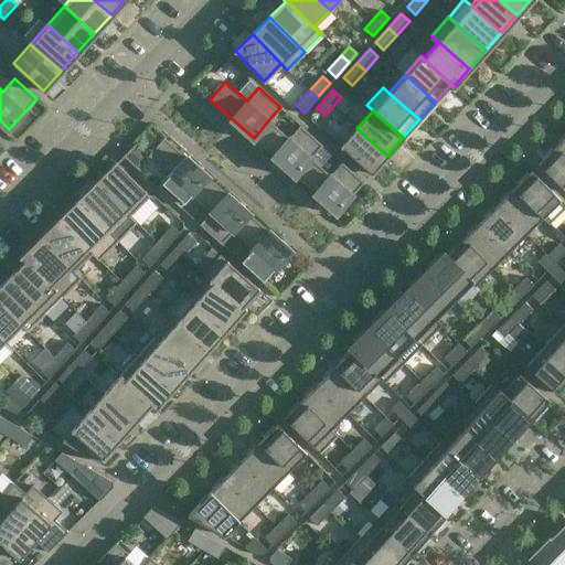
[(310,157),(322,145),(300,125),(288,138),(268,120),(254,138),(295,174),(310,157)]
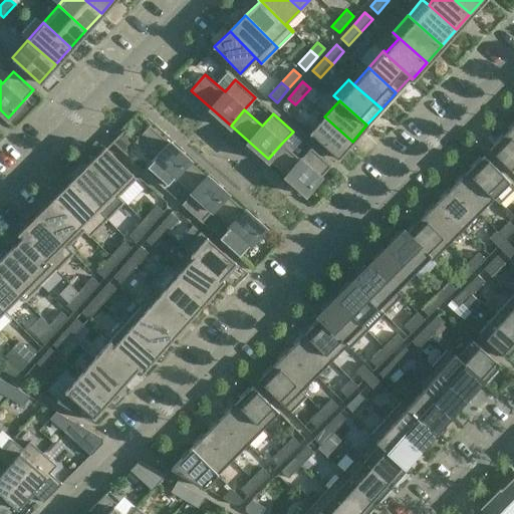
[(352,142),(324,116),(309,133),(337,158),(352,142)]
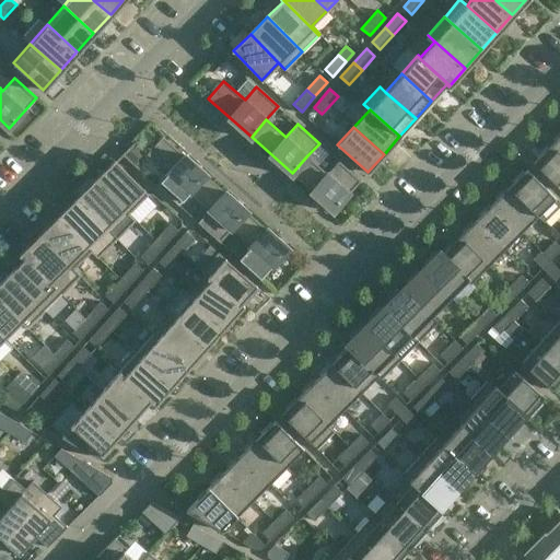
[(559,135),(550,146),(559,154),(559,135)]
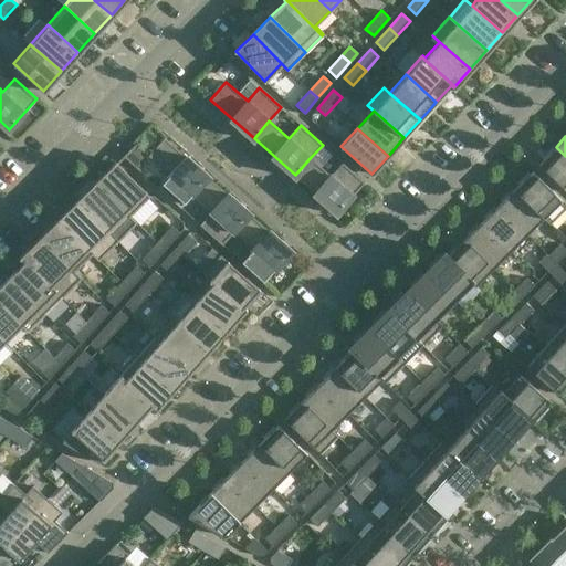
[(208,176),(165,137),(148,155),(170,174),(158,187),(180,207),(192,194),(208,176)]
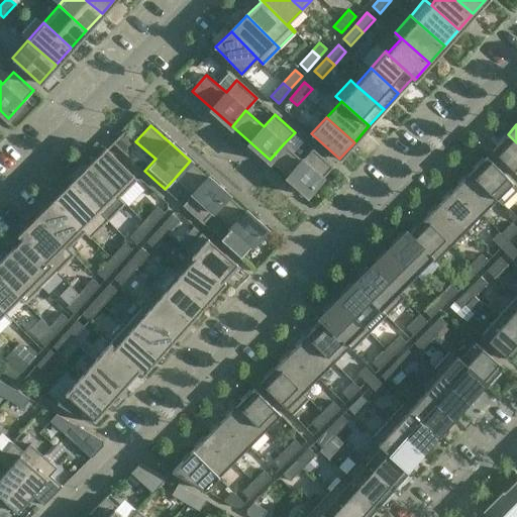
[(516,142),(508,134),(492,149),(516,174),(516,142)]
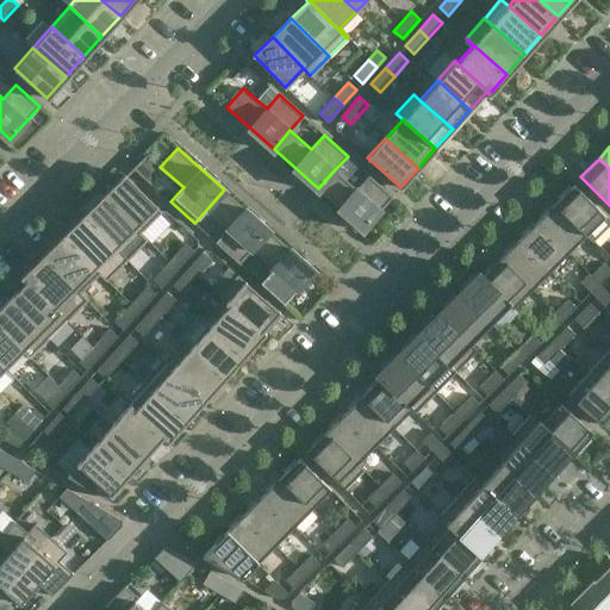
[(363,229),(392,195),(368,174),(356,188),(335,169),(318,188),(363,229)]
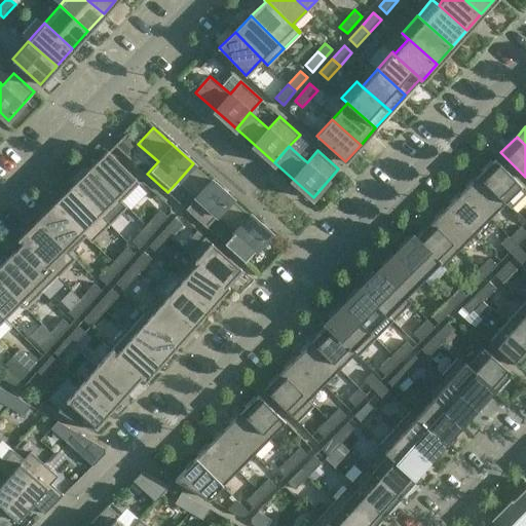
[(140,182),(108,151),(89,168),(121,200),(140,182)]
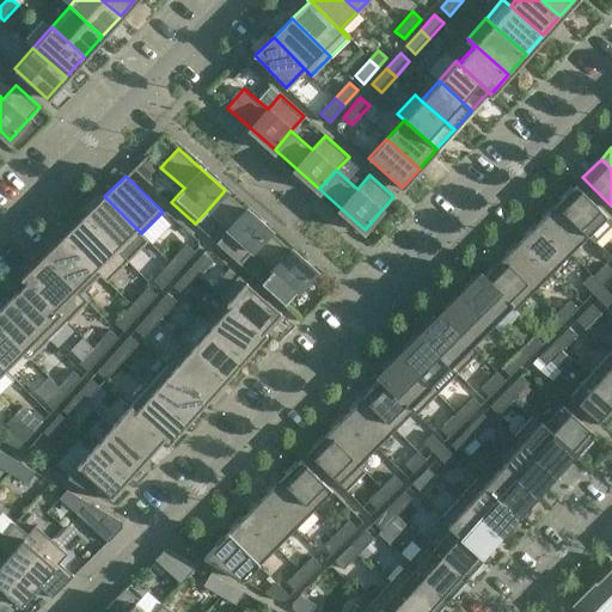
[(611,224),(611,220),(575,184),(556,203),(587,236),(594,242),(611,224)]
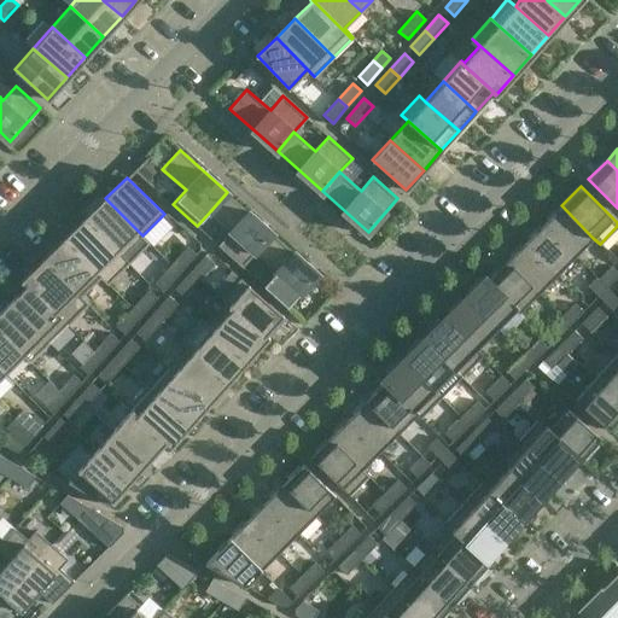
[(272,233),(227,192),(210,211),(231,229),(219,244),(243,266),(255,252),(272,233)]
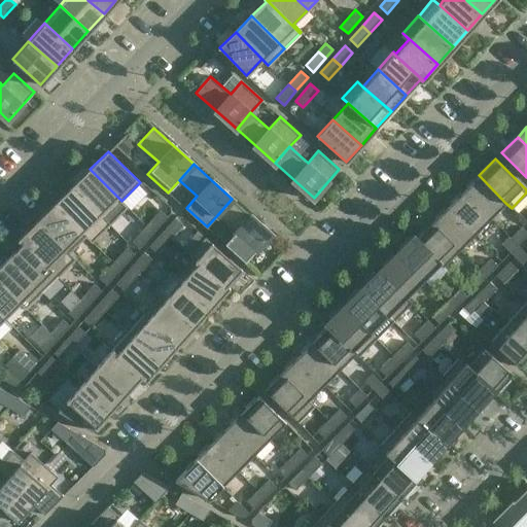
[(121,201),(90,169),(73,186),(110,224),(110,223),(105,217),(121,201)]
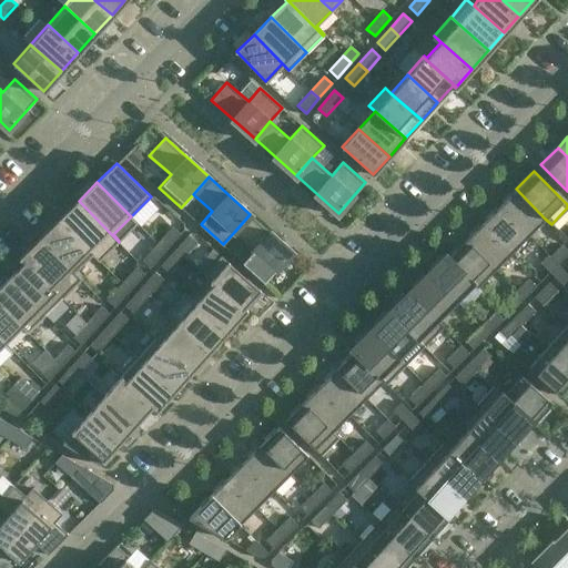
[(545,219),(516,189),(498,206),(527,236),(545,219)]
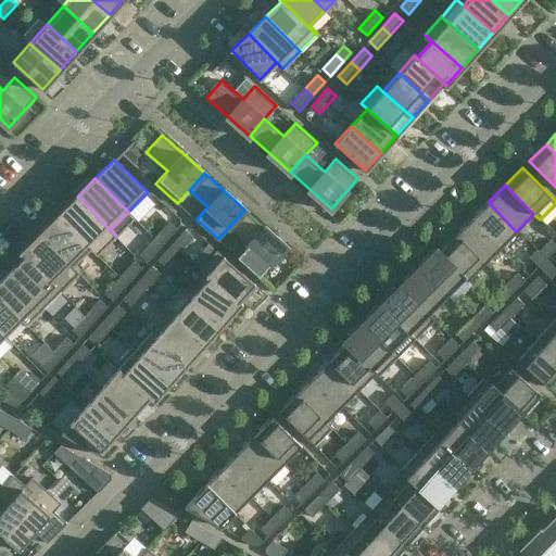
[(116,237),(77,197),(59,215),(98,255),(116,237)]
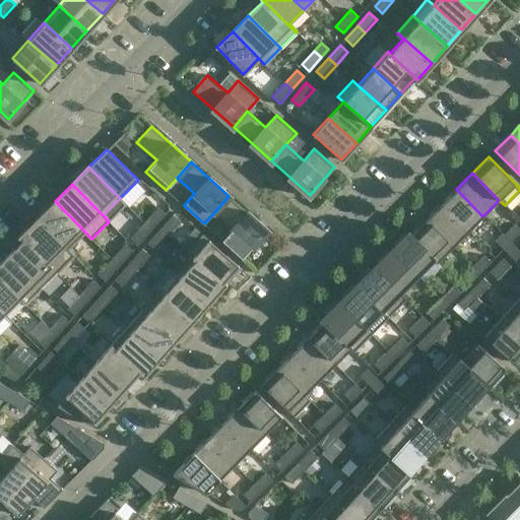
[(482,216),(456,189),(440,205),(466,233),(482,216)]
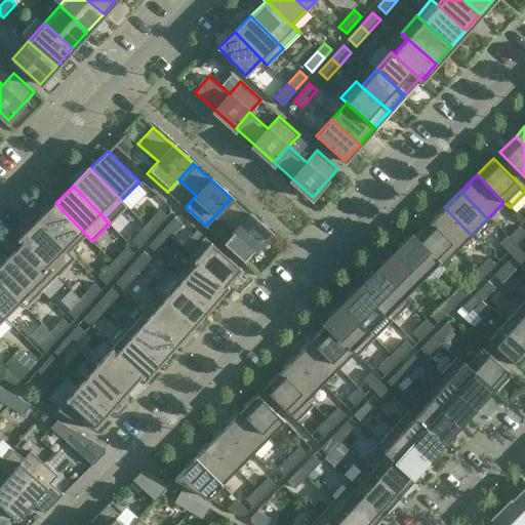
[(244,260),(270,233),(231,198),(216,214),(235,230),(224,242),(244,260)]
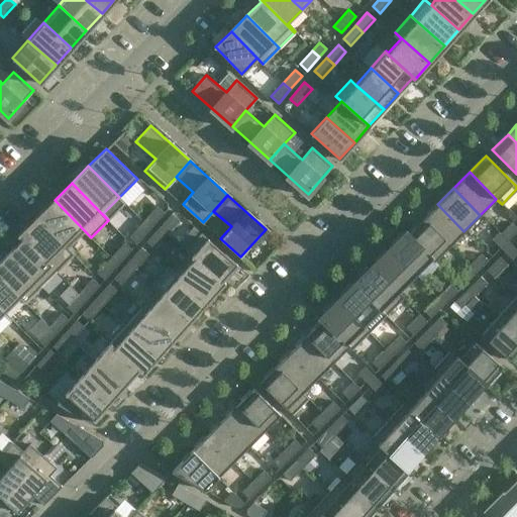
[(91,237),(55,200),(37,217),(68,248),(84,231),(90,237),(91,237)]
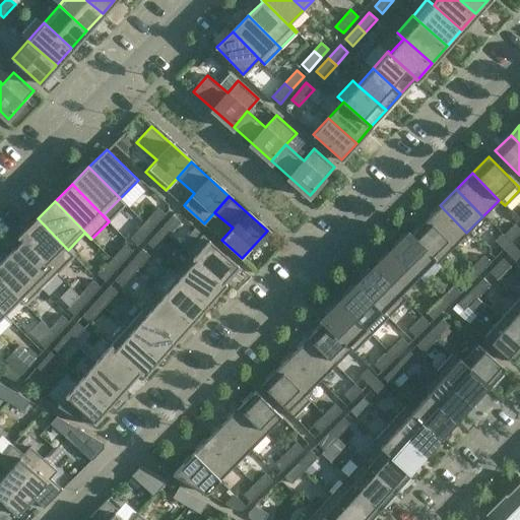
[(466,233),(440,205),(427,219),(453,246),(466,233)]
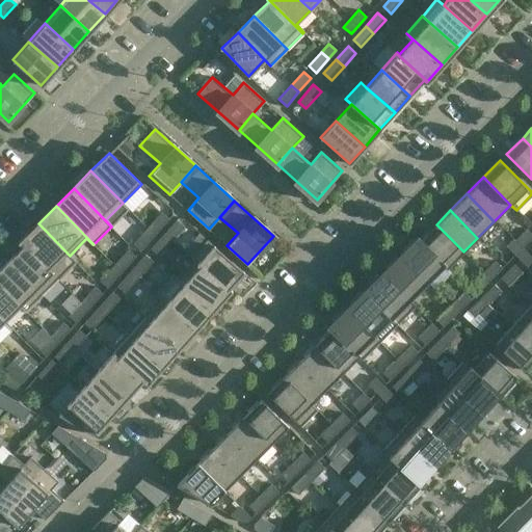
[(161,212),(148,227),(155,234),(169,218),(161,212)]
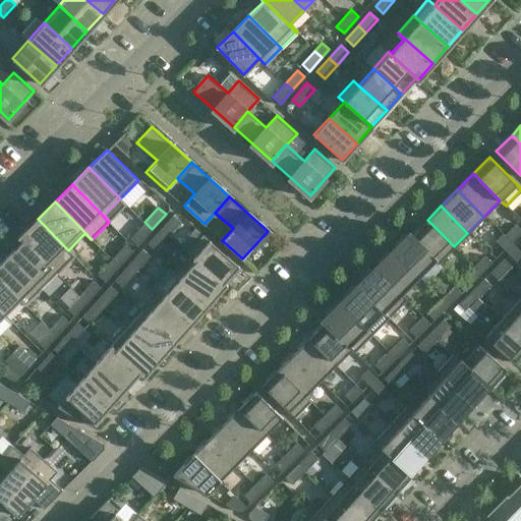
[(173,215),(160,229),(168,235),(180,221),(173,215)]
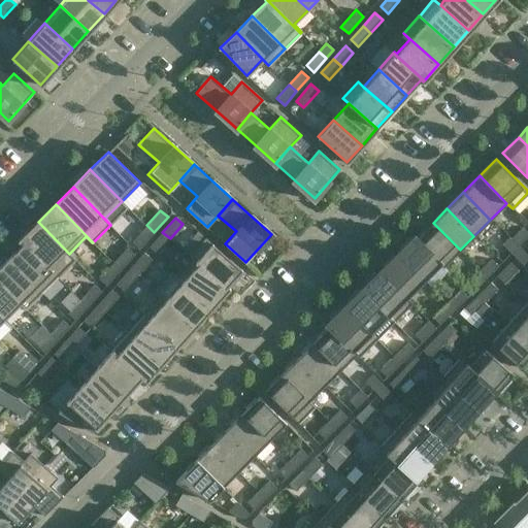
[(69,254),(38,222),(20,240),(24,244),(25,243),(58,276),(75,259),(69,254)]
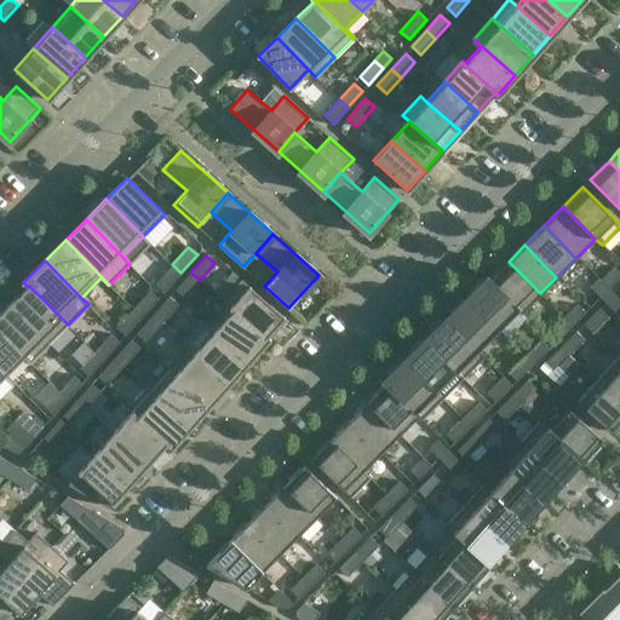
[(540,293),(509,262),(491,279),(489,280),(521,311),(540,293)]
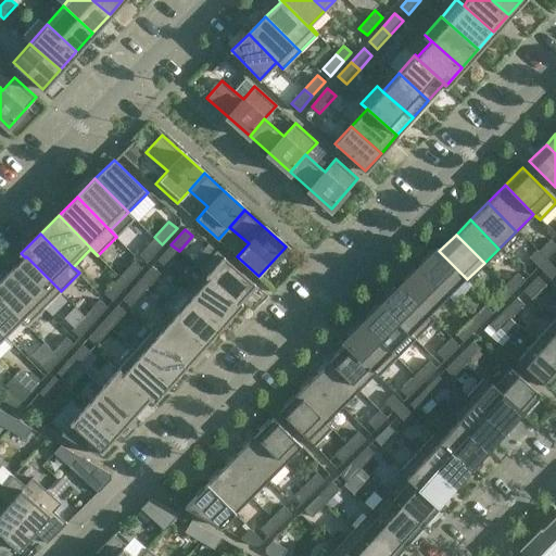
[(154,237),(139,254),(147,262),(162,244),(154,237)]
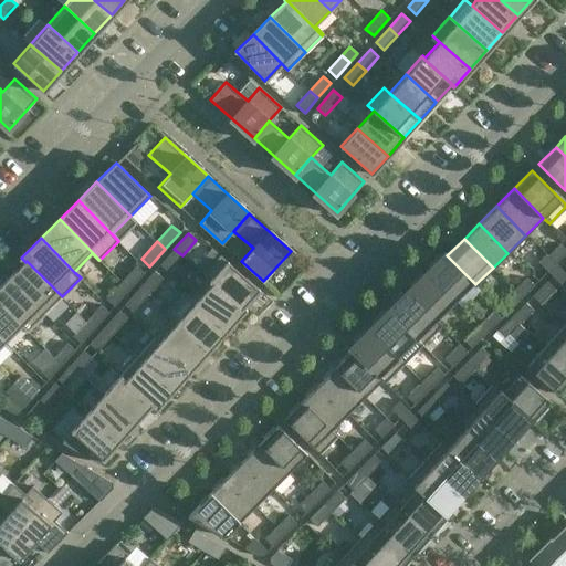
[(548,255),(556,263),(565,252),(565,249),(559,243),(548,255)]
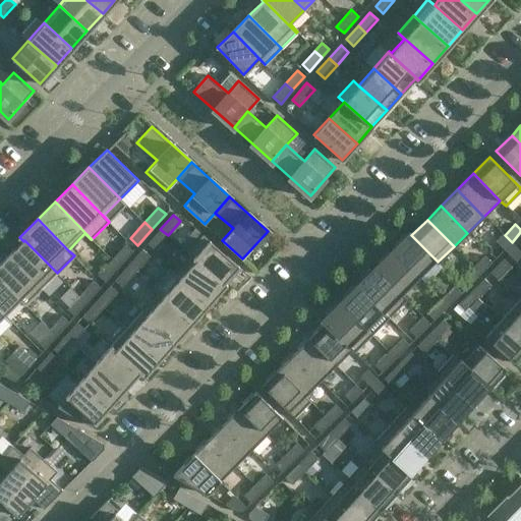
[(160,229),(147,243),(155,250),(168,235),(160,229)]
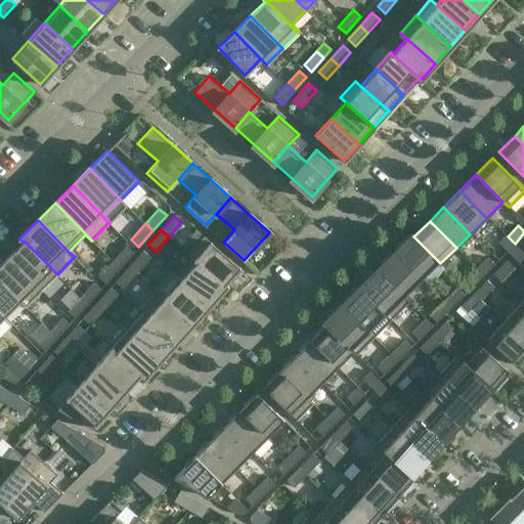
[(413,236),(415,235),(411,232),(394,251),(421,278),(437,262),(439,264),(440,263),(413,236)]
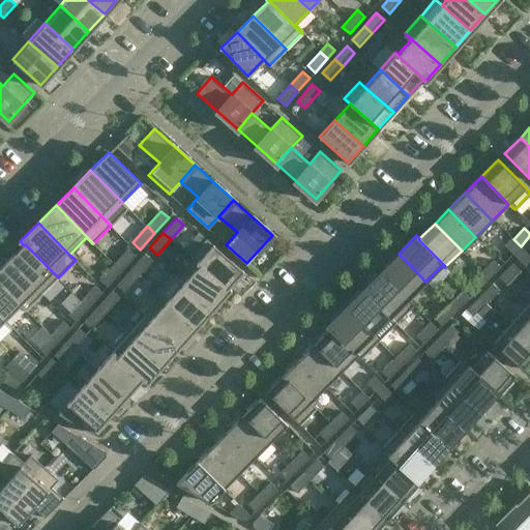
[(516,256),(523,248),(521,246),(513,239),(511,237),(504,244),(513,254),(516,256)]
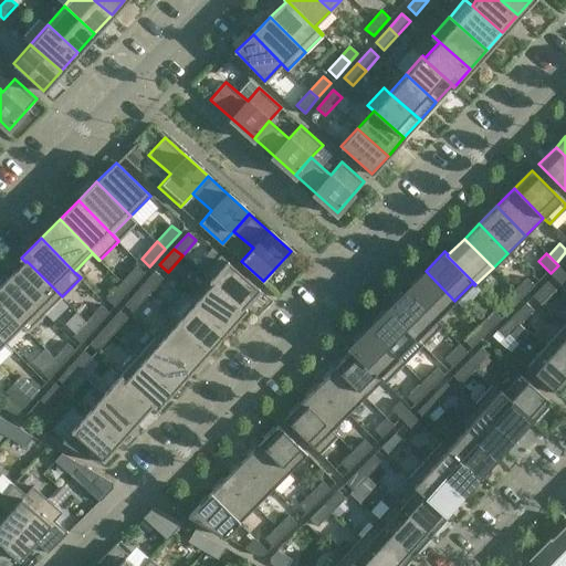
[(242,305),(258,287),(220,254),(203,273),(244,308),(244,307),(242,305)]
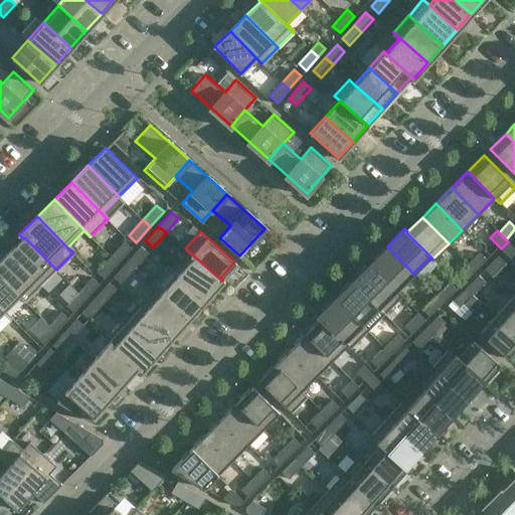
[(24,237),(23,238),(9,253),(40,286),(56,270),(24,237)]
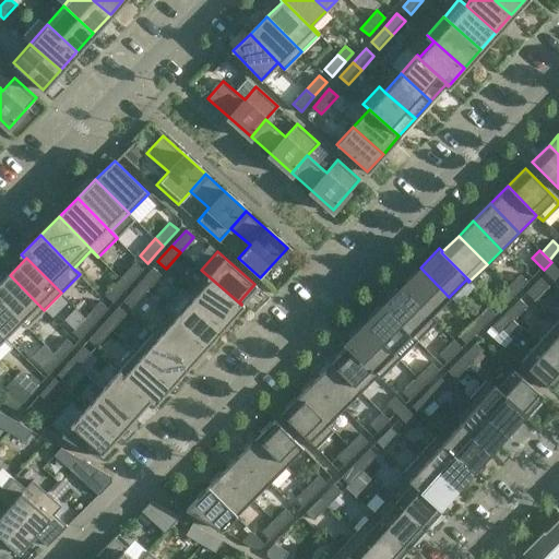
[(134,262),(120,278),(128,286),(143,269),(134,262)]
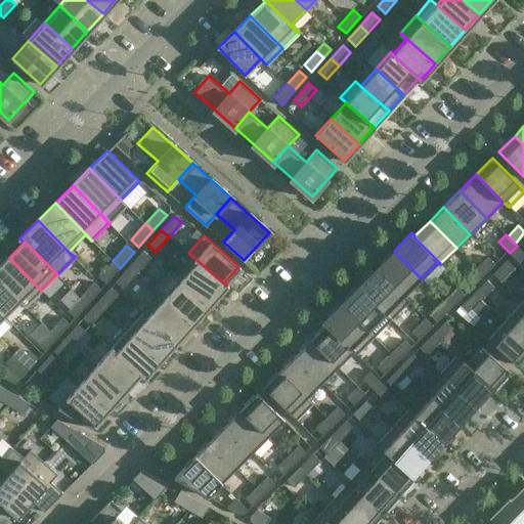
[(523,266),(523,264),(523,253),(517,246),(510,253),(523,266)]
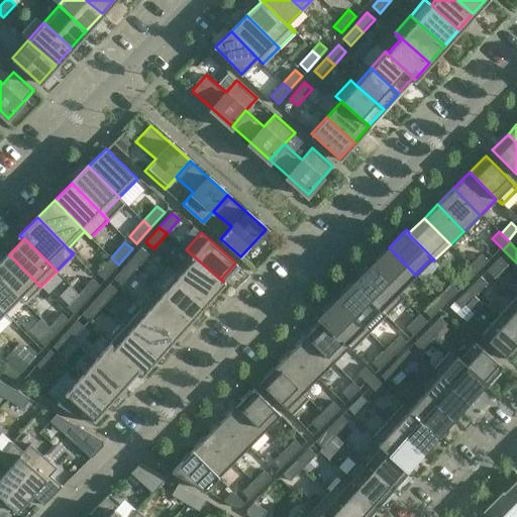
[(141,247),(127,263),(135,269),(148,253),(141,247)]
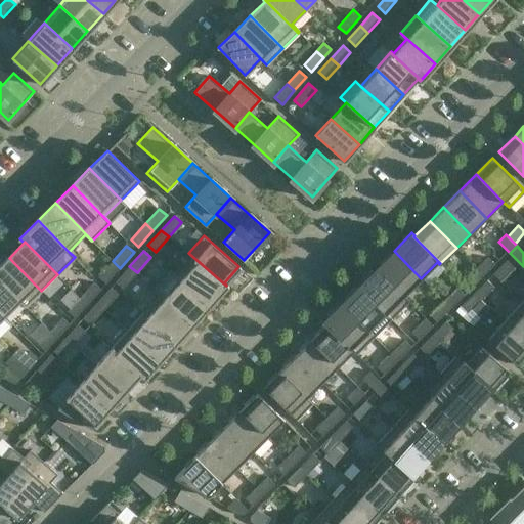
[(419,279),(421,278),(394,251),(376,269),(407,302),(409,301),(403,295),(419,279)]
